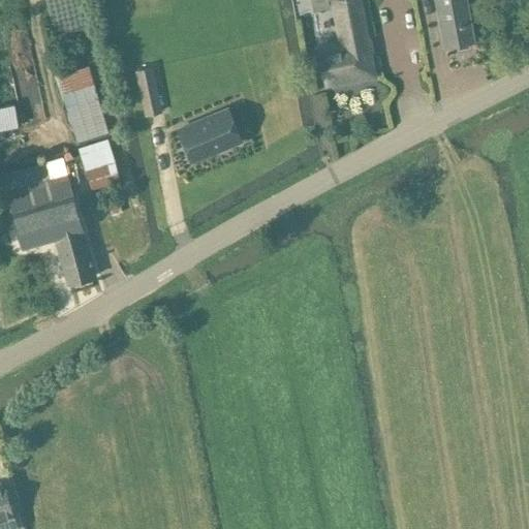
[(320,47),(328,83),(372,73),(358,0),(336,0),(335,0),(342,42),(320,47)]
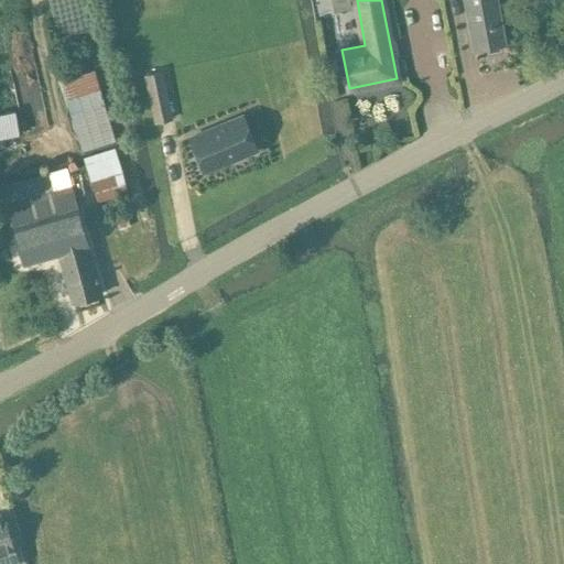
[(464,0),(474,50),(487,47),(488,53),(501,51),(500,45),(506,44),(497,0),(464,0)]
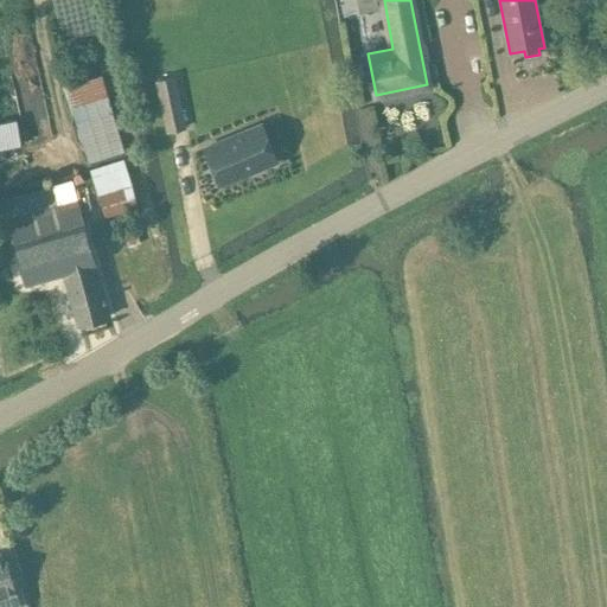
[(65,88),(89,161),(126,151),(102,76),(65,88)]
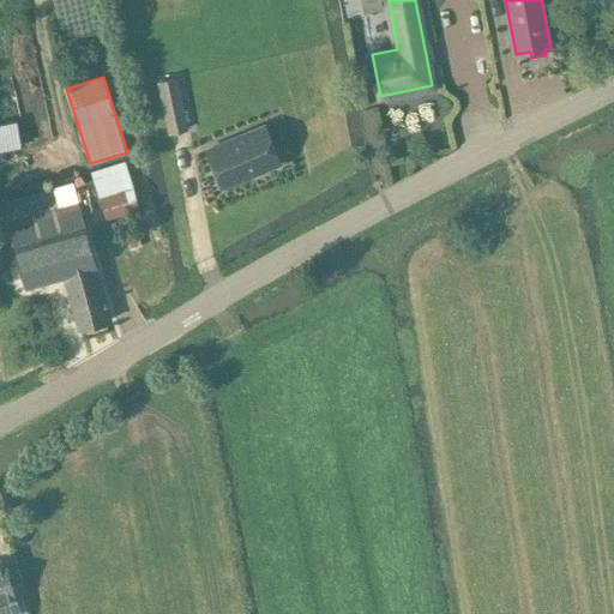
[(168,134),(188,131),(178,77),(157,80),(168,134)]
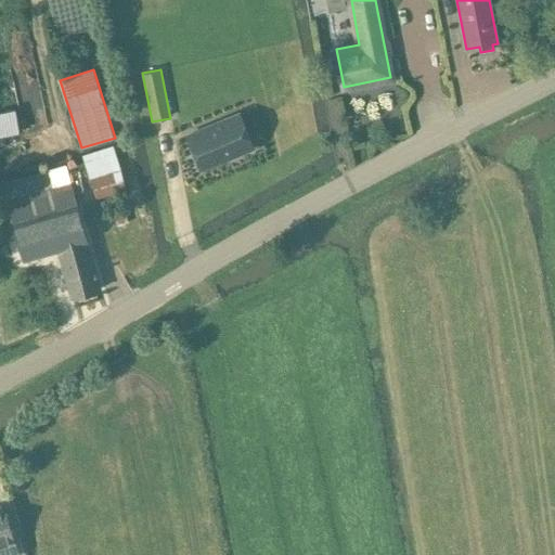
[(0,134),(20,132),(15,108),(0,111),(0,134)]
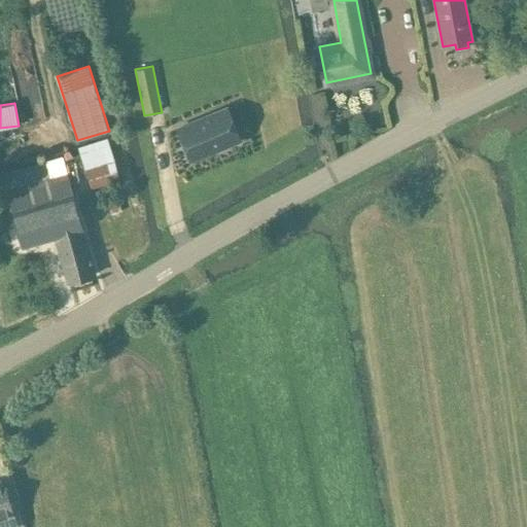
[(227,108),(177,129),(190,160),(240,139),(227,108)]
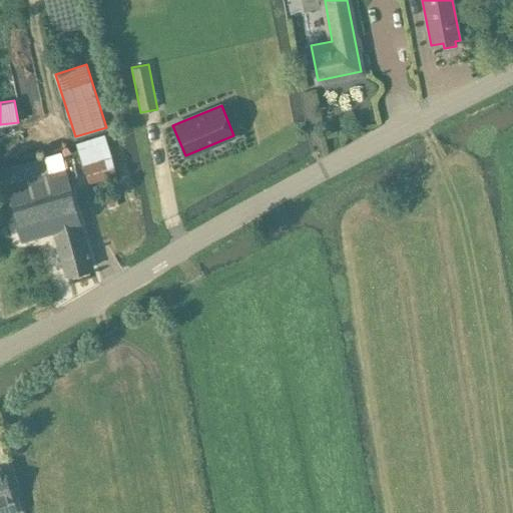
[(103,135),(75,144),(89,184),(116,175),(110,156),(103,135)]
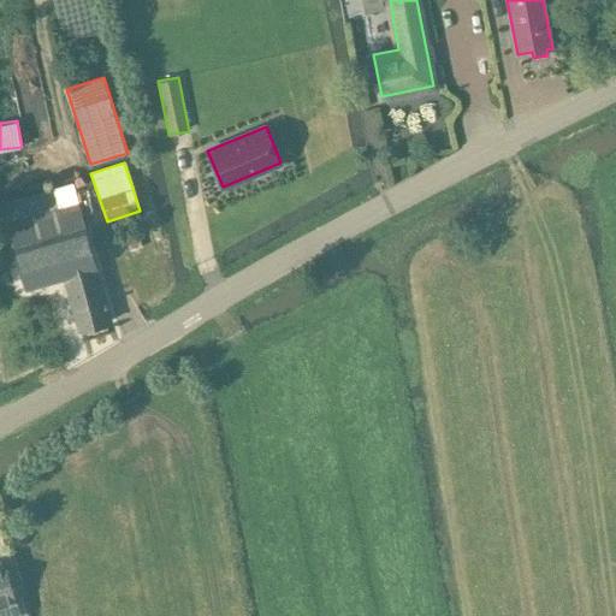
[(112,321),(96,267),(72,184),(3,205),(27,288),(64,277),(78,330),(112,321)]
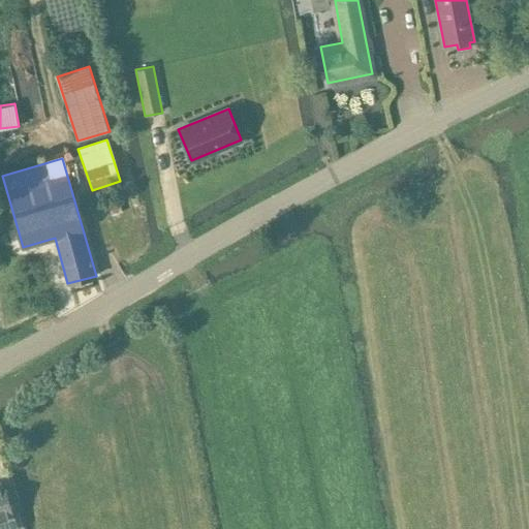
[(106,201),(112,215),(122,212),(117,197),(106,201)]
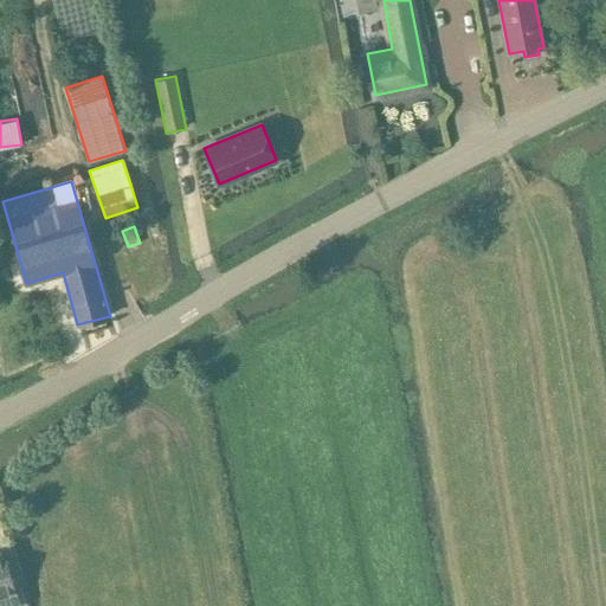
[(5,552),(0,553),(0,595),(17,591),(5,552)]
